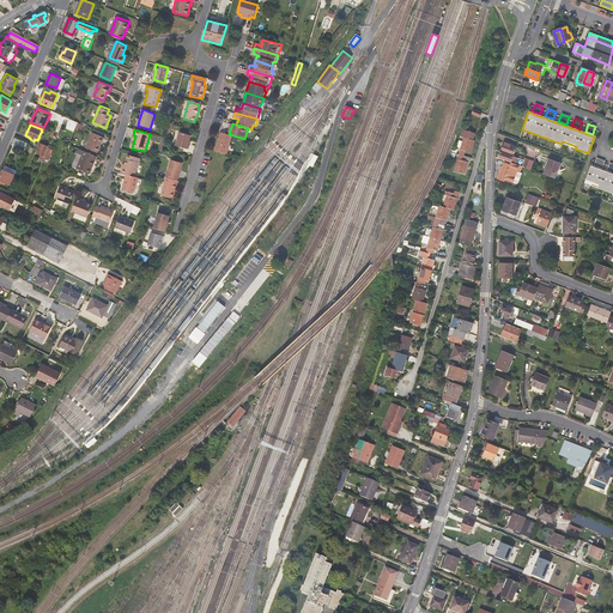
[(93,132),(86,147),(98,152),(104,137),(93,132)]
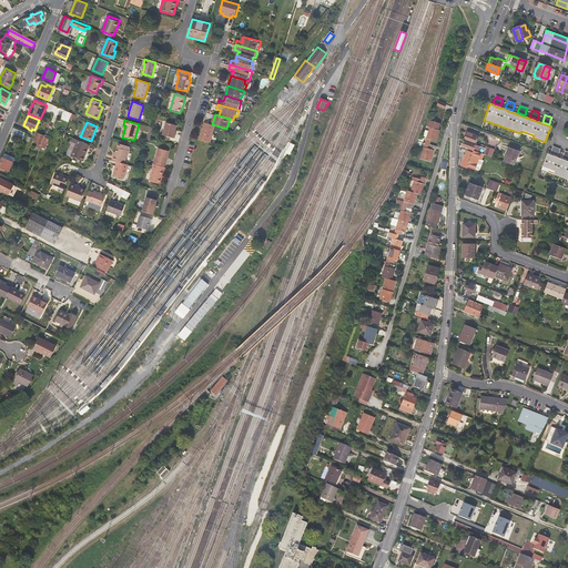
[(205,122),(202,135),(201,138),(212,141),(216,125),(212,124),(205,122)]
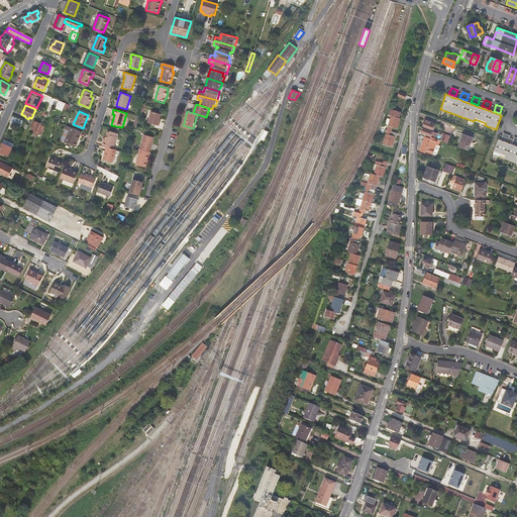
[(392,117),(387,131),(392,132),(393,128),(397,129),(400,120),(398,119),(400,113),(391,111),(389,117),(392,117)]
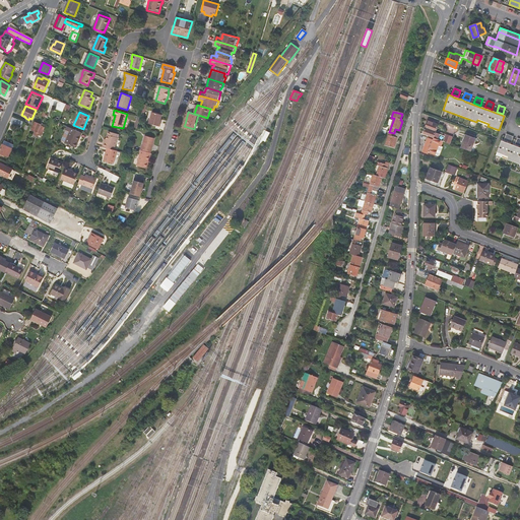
[(161,116),(151,113),(148,124),(159,127),(161,120),(159,120),(161,116)]
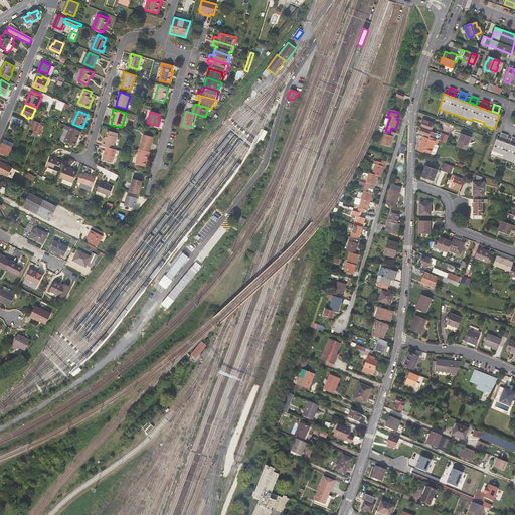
[(423,120),(420,127),(432,131),(435,123),(431,122),(431,121),(426,119),(426,120),(423,120)]
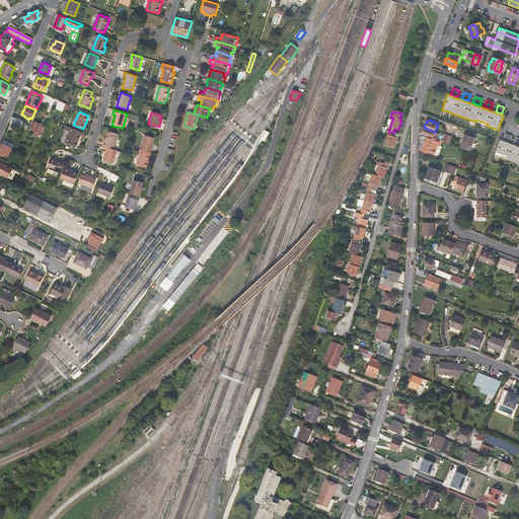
[(33,136),(36,137),(41,125),(34,123),(31,130),(35,132),(33,136)]
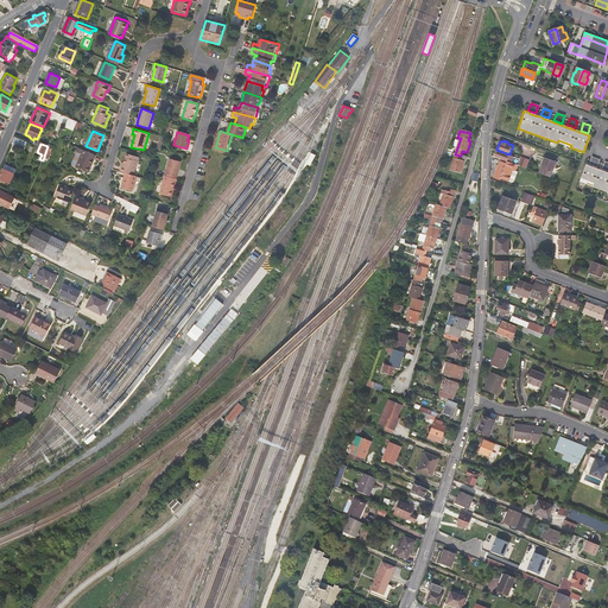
[(90,171),(96,154),(82,149),(80,147),(73,165),(77,166),(90,171)]
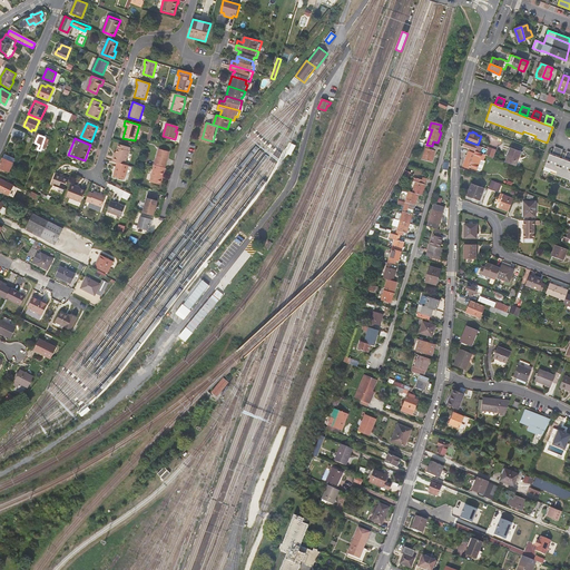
[(465,140),(463,147),(470,149),(479,153),(484,154),(485,155),(490,156),(492,150),(488,149),(484,148),(478,145),(465,140)]
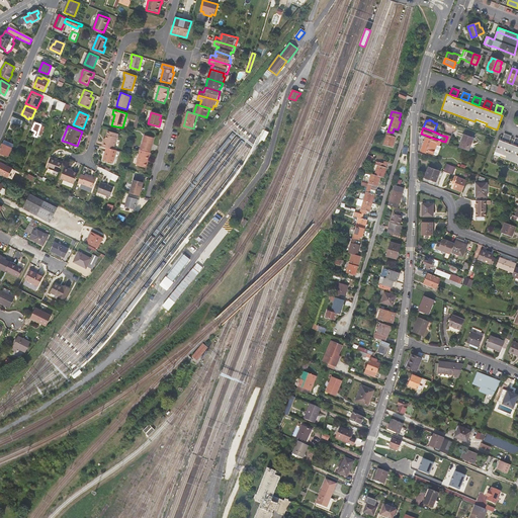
[(104,143),(102,147),(106,148),(114,150),(118,135),(107,132),(107,136),(106,136),(104,143)]
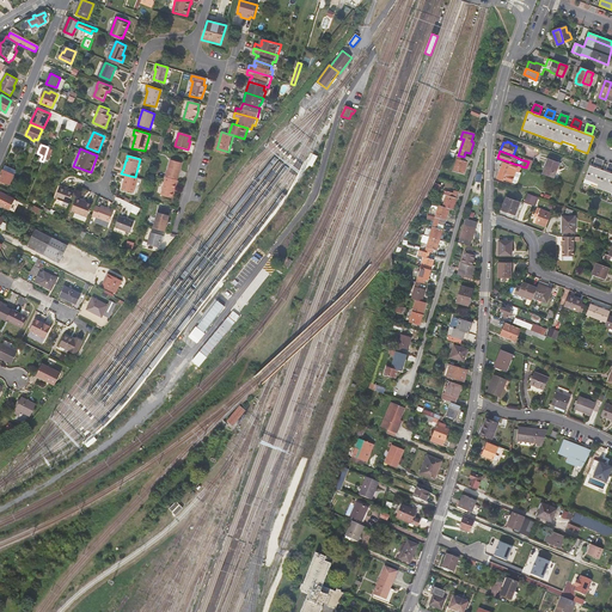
[(463,161),(464,157),(458,155),(453,172),(463,176),(467,163),(463,161)]
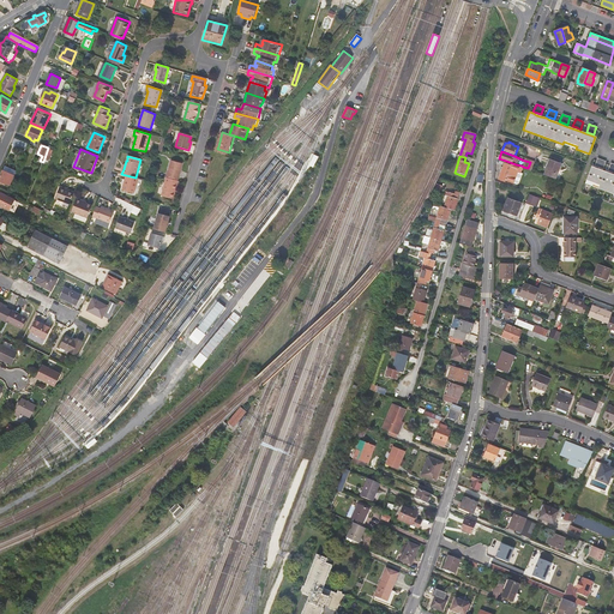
[(602,168),(605,163),(606,161),(603,160),(600,158),(597,157),(595,166),(602,168)]
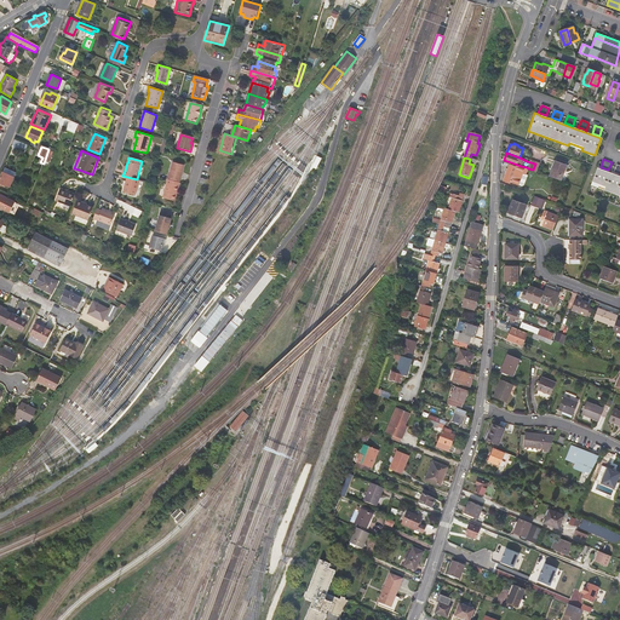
[(555,160),(549,176),(561,181),(567,165),(555,160)]
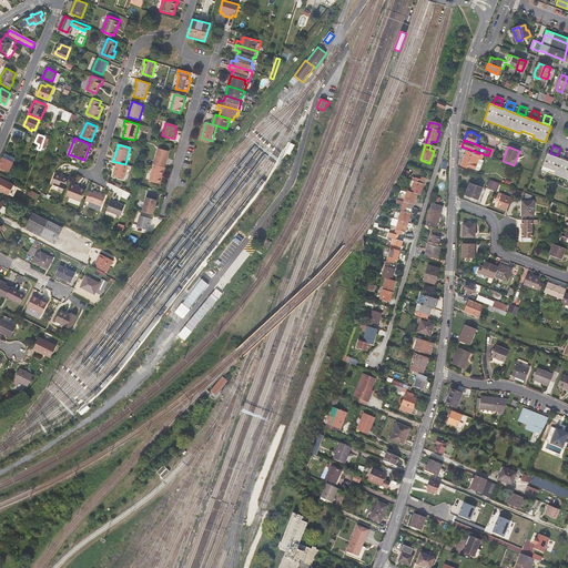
[(467,150),(464,156),(463,155),(462,159),(464,160),(462,164),(467,166),(467,165),(476,169),(479,159),(482,160),(484,154),(483,153),(477,152),(468,149),(467,151),(467,150)]
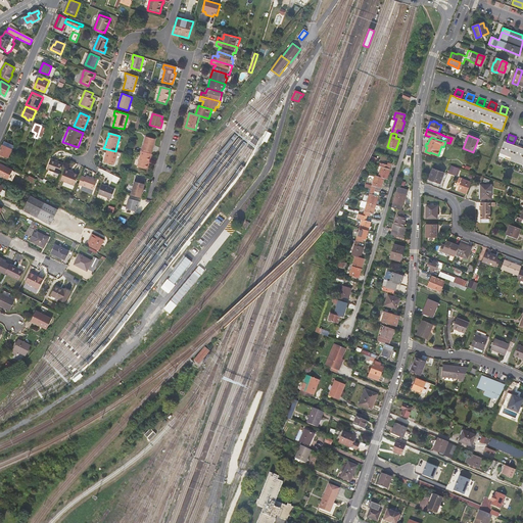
[(155,140),(147,138),(143,152),(151,154),(155,140)]
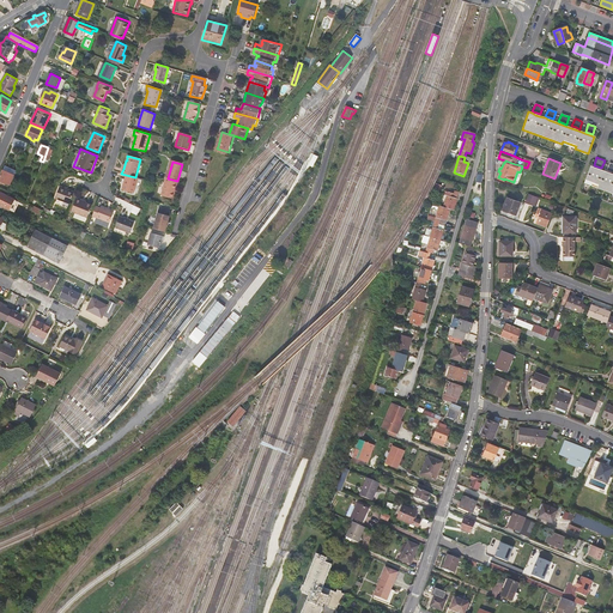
[(5,165),(2,170),(0,176),(0,182),(0,183),(1,181),(10,184),(13,175),(16,170),(5,165)]
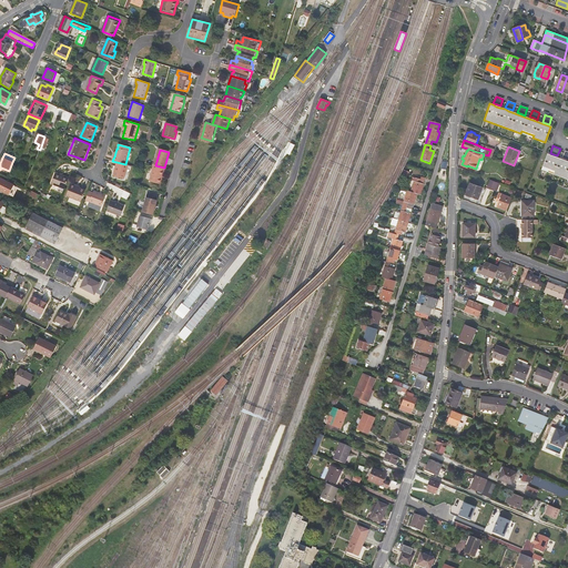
[(567,161),(566,160),(547,153),(541,169),(567,178),(567,161)]
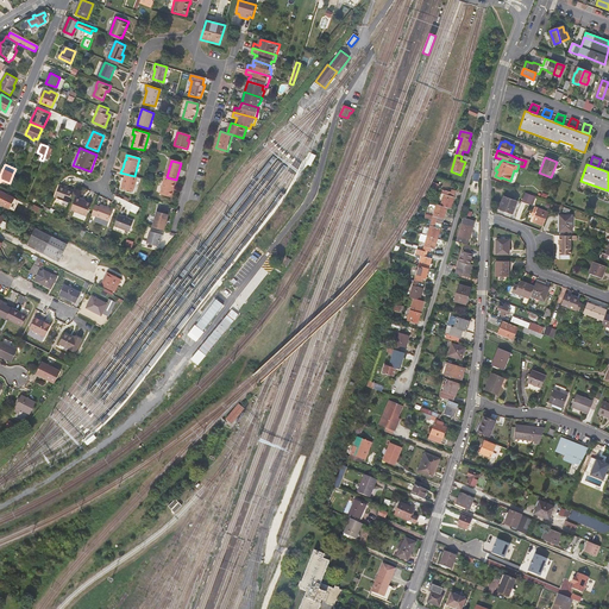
[(133,193),(137,177),(135,176),(125,174),(121,189),(133,193)]
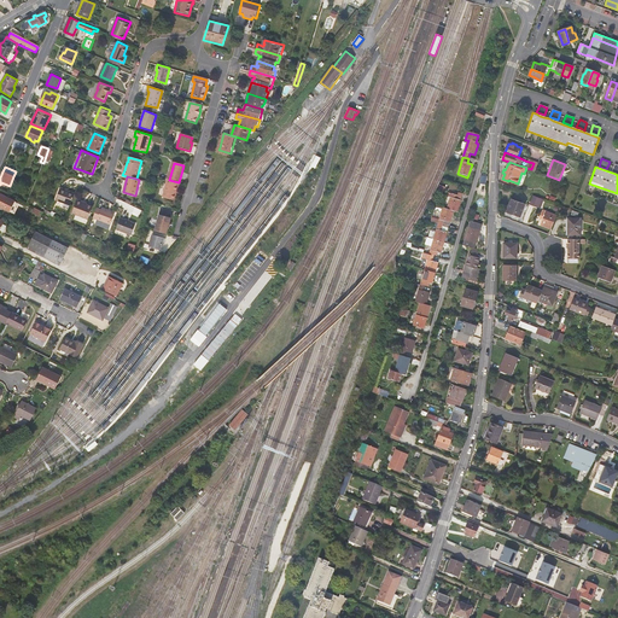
[(169,180),(168,180),(163,198),(175,202),(180,182),(179,182),(169,180)]
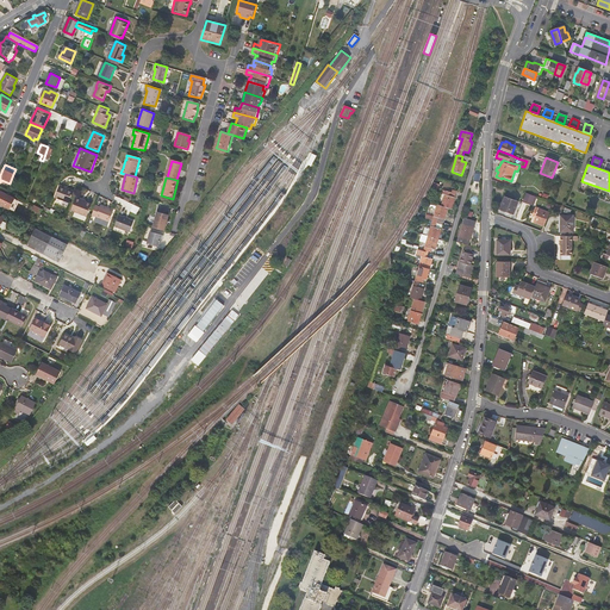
[(56,198),(70,204),(75,192),(61,186),(56,198)]
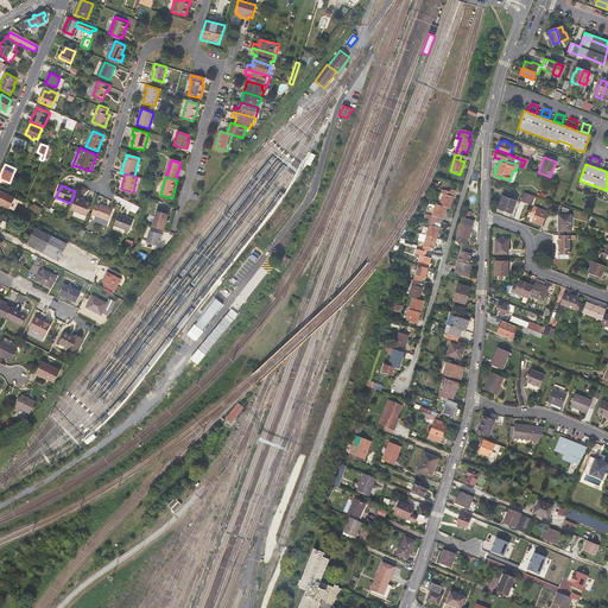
[(1,191),(0,192),(0,202),(10,208),(14,198),(1,191)]
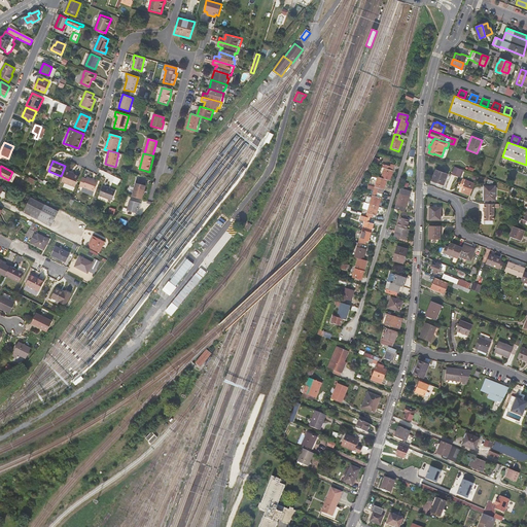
[(390,182),(393,173),(389,172),(390,167),(385,166),(384,169),(381,180),(386,181),(390,182)]
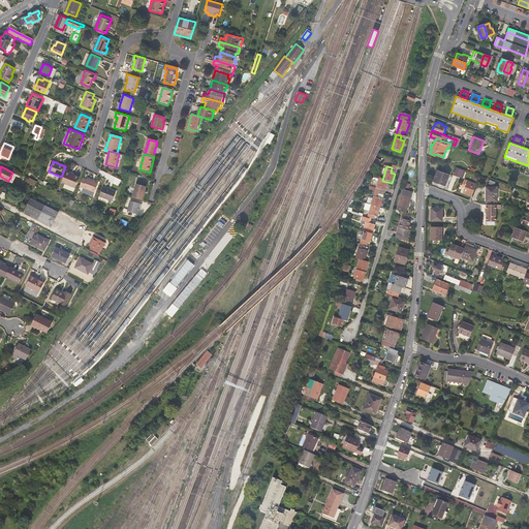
[(457,166),(455,174),(462,177),(464,169),(457,166)]
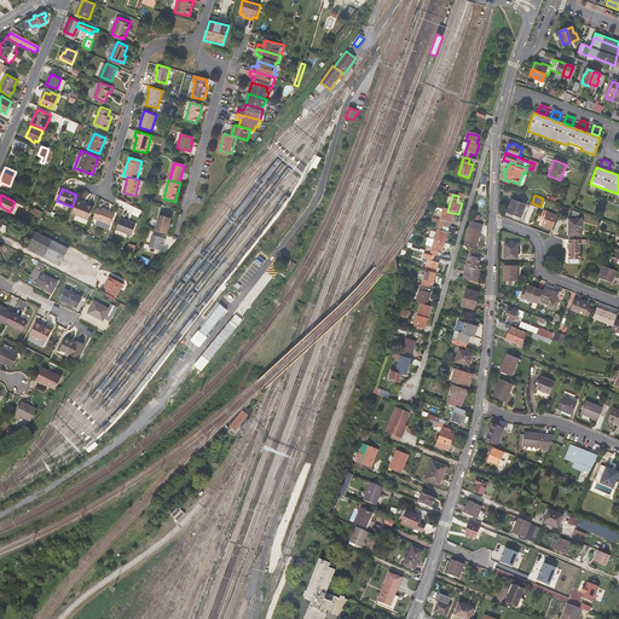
[(96,207),(86,203),(86,202),(79,200),(74,213),(91,220),(96,207)]
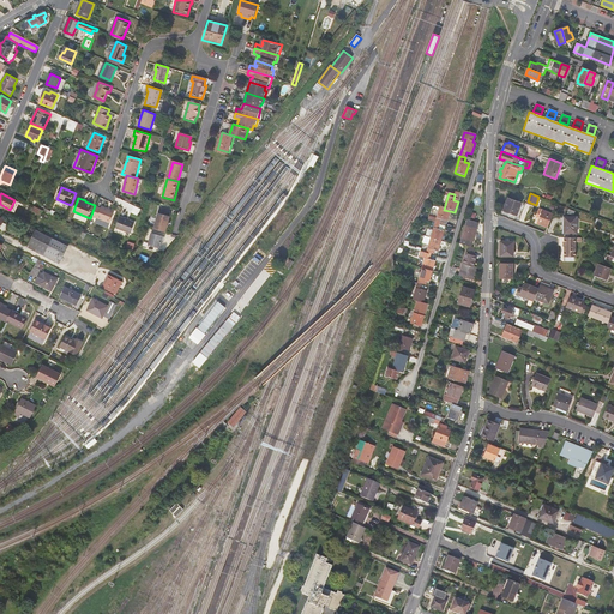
[(509,198),(504,210),(518,216),(523,203),(509,198)]
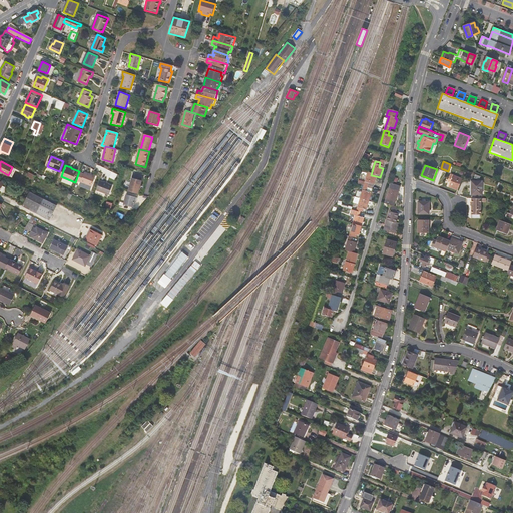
[(84,176),(81,174),(78,182),(92,188),(96,179),(85,175),(84,176)]
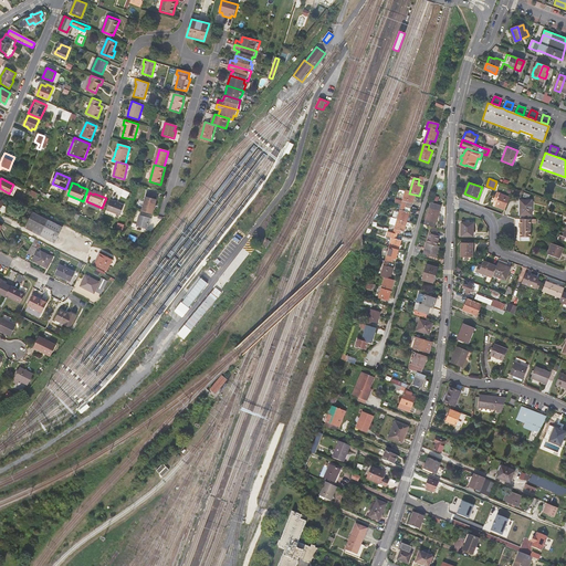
[(411,206),(415,195),(409,194),(405,192),(400,208),(405,209),(406,205),(411,206)]
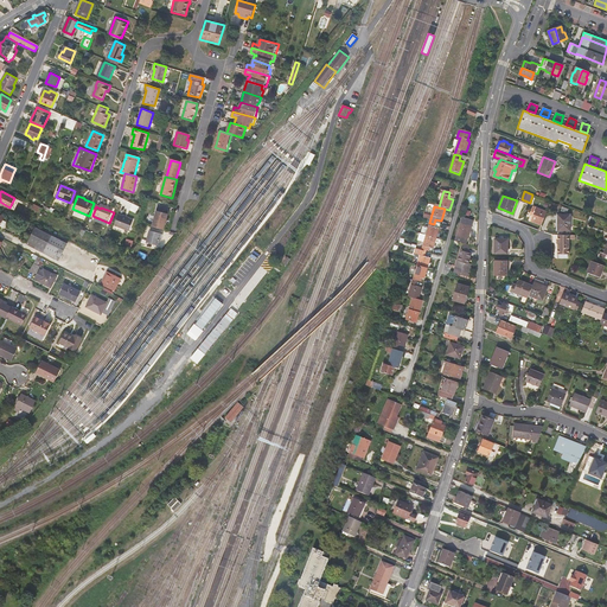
[(530,219),(541,224),(547,211),(532,206),(530,211),(532,212),(530,219)]
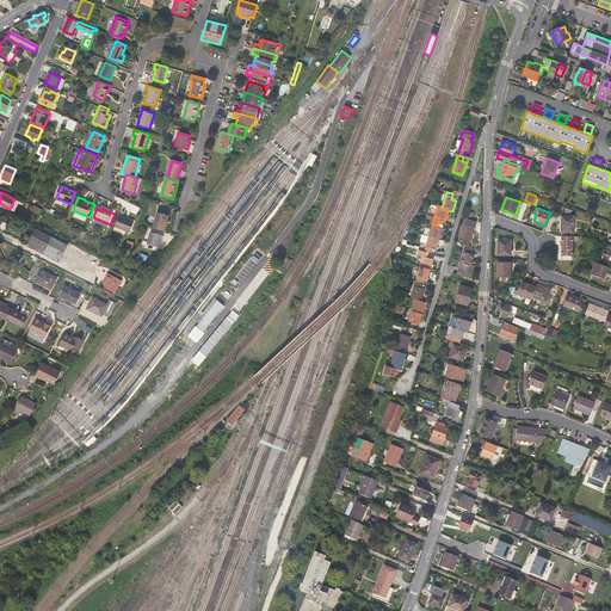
[(165,232),(168,216),(158,213),(153,229),(165,232)]
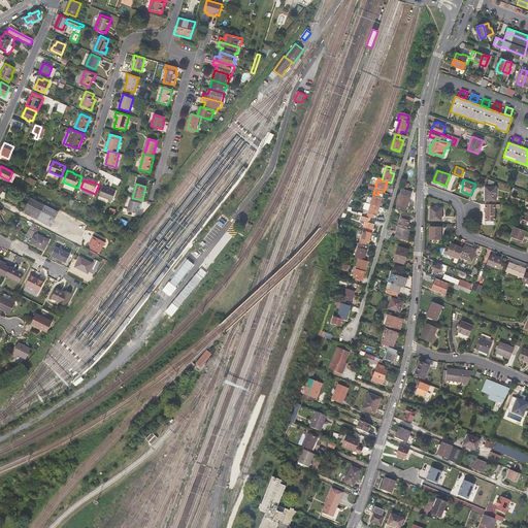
[(485,187),(485,200),(495,201),(496,187),(485,187)]
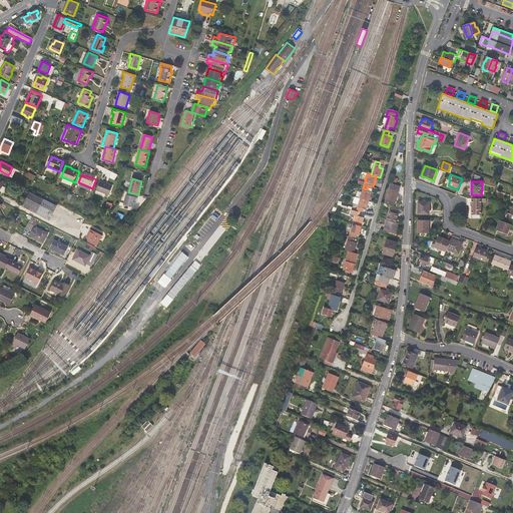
[(113,187),(100,182),(97,191),(109,196),(113,187)]
